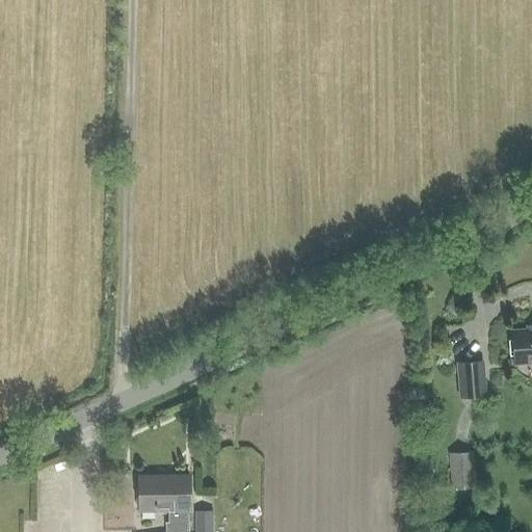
[(531,328),(511,331),(514,364),(531,363),(531,328)]
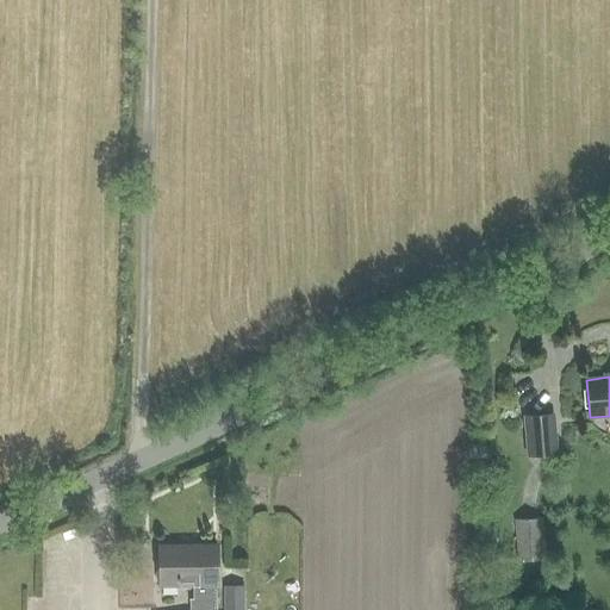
[(554,412),(522,415),(526,458),(558,455),(554,412)]
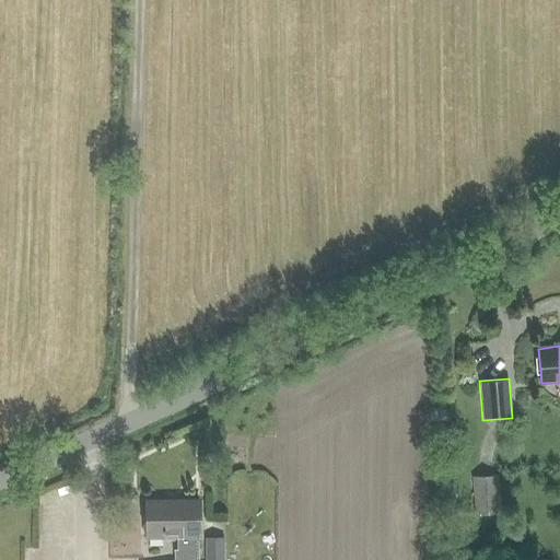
[(499,514),(497,476),(473,477),(475,515),(499,514)]
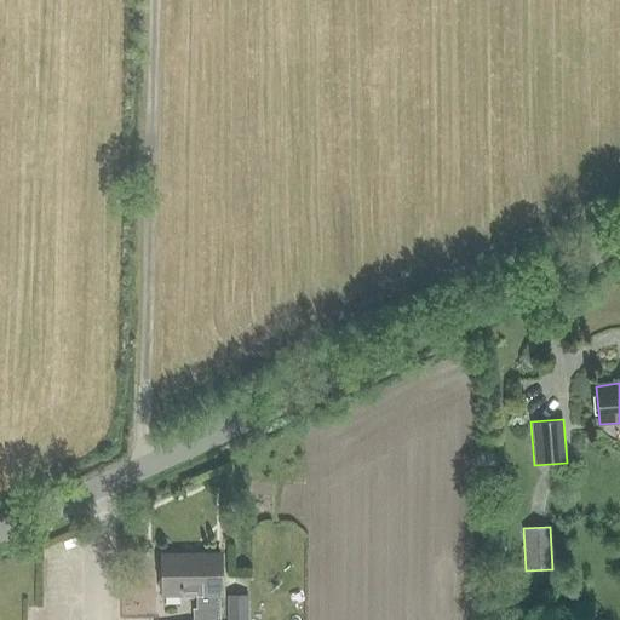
[(219,619),(219,595),(220,595),(220,555),(161,556),(162,596),(196,595),(196,609),(193,609),(193,619),(219,619)]
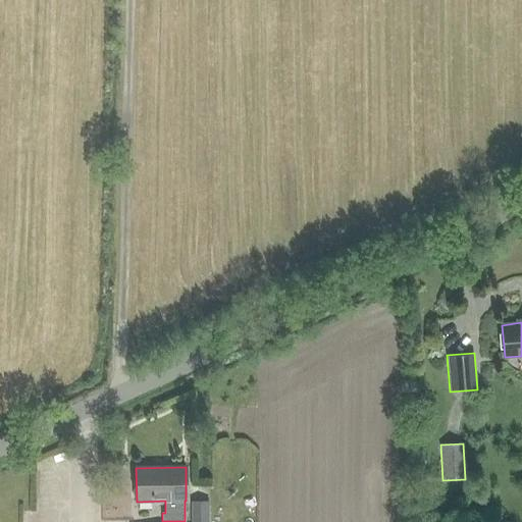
[(208,521),(209,513),(191,513),(191,521),(208,521)]
